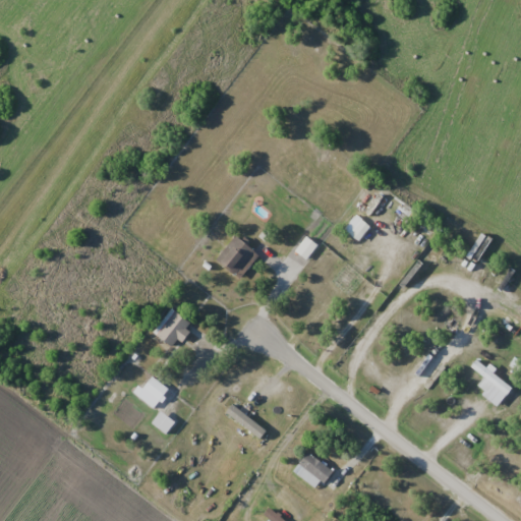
[(216,258),(239,279),(259,254),(236,235),(216,258)]
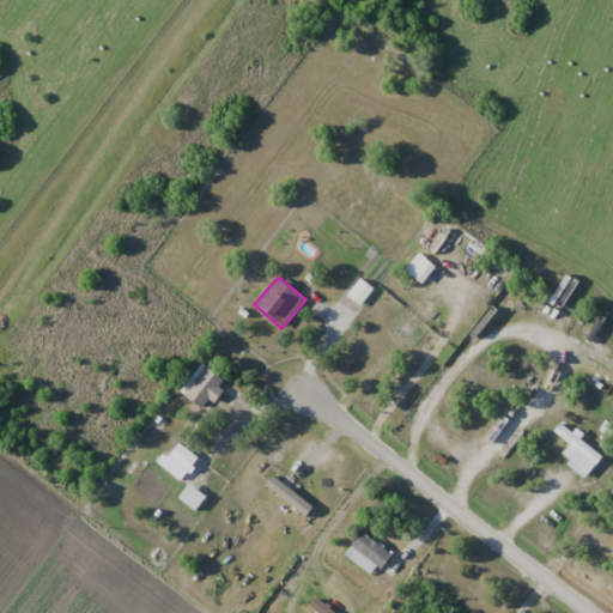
[(184,395),(207,410),(226,380),(205,365),(184,395)]
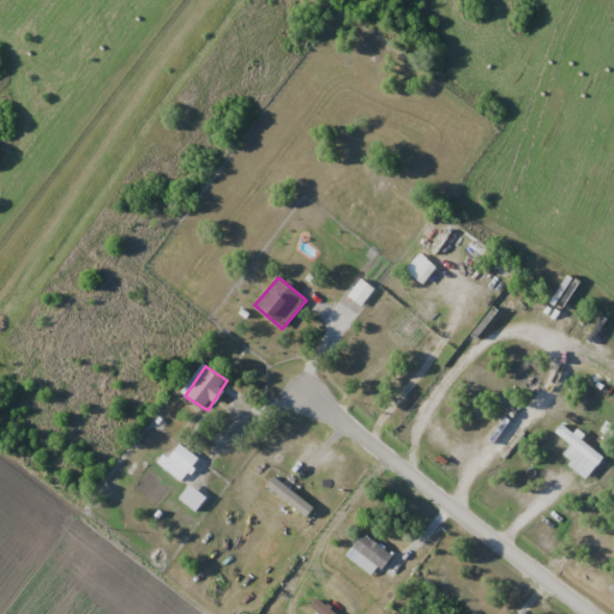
[(571,446),(564,455),(575,463),(581,455),(597,467),(605,456),(559,423),(553,432),(571,446)]
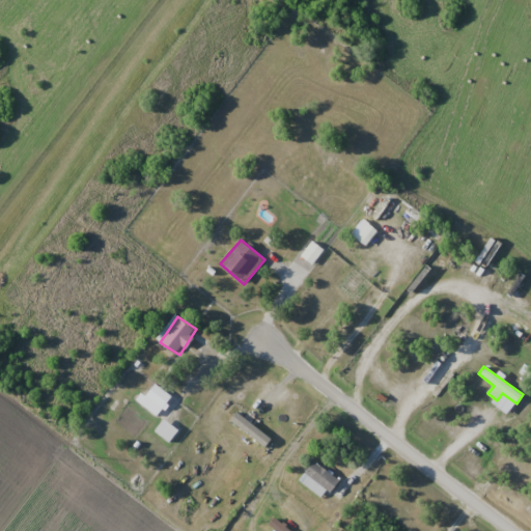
[(162,408),(170,397),(156,385),(146,396),(162,408)]
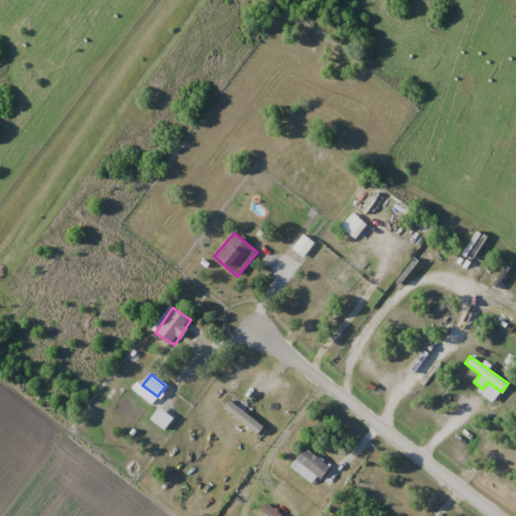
[(314,486),(330,466),(304,446),(289,467),(314,486)]
